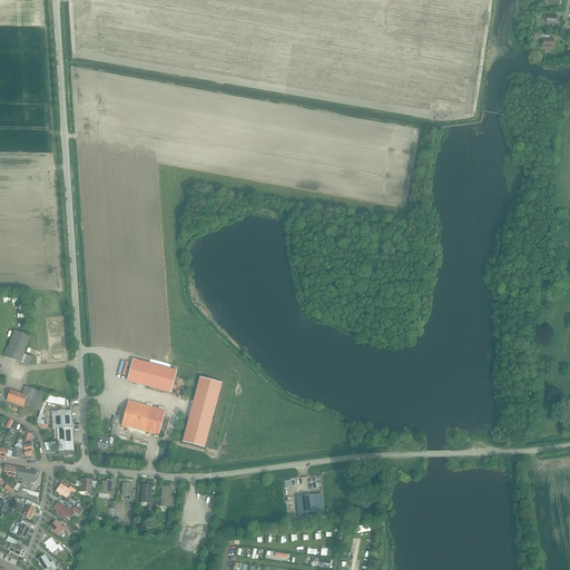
[(542,48),(553,48),(554,38),(543,38),(542,48)]
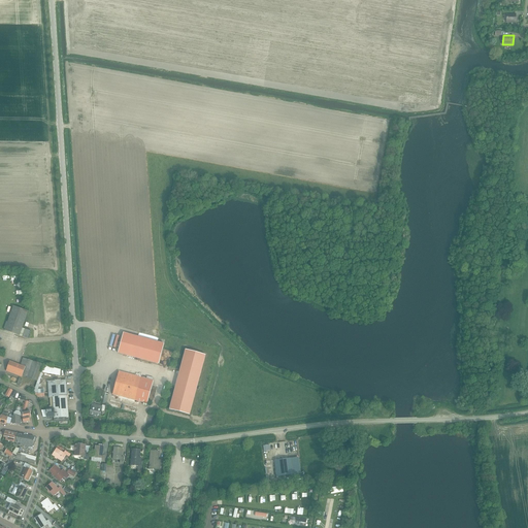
[(4,330),(29,339),(31,331),(22,328),(28,311),(13,306),(4,330)]
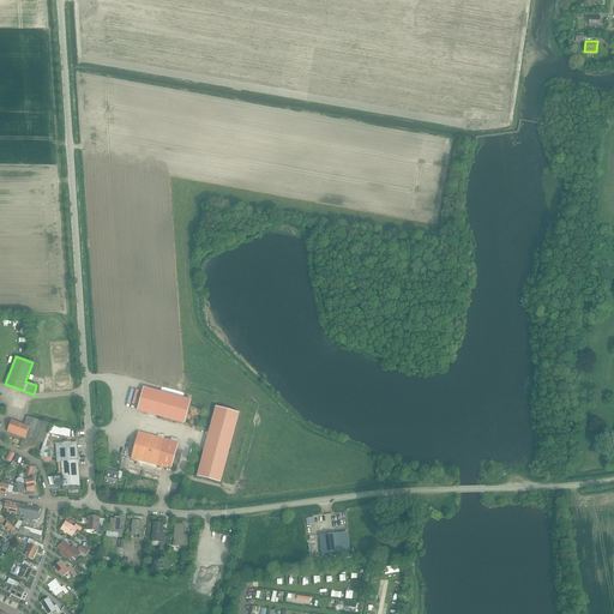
[(143,387),(137,410),(173,420),(184,423),(190,399),(173,395),(143,387)]
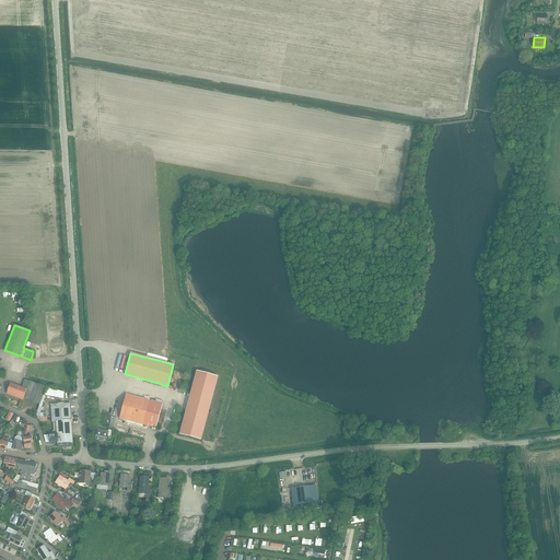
[(197,371),(181,434),(201,440),(218,376),(197,371)]
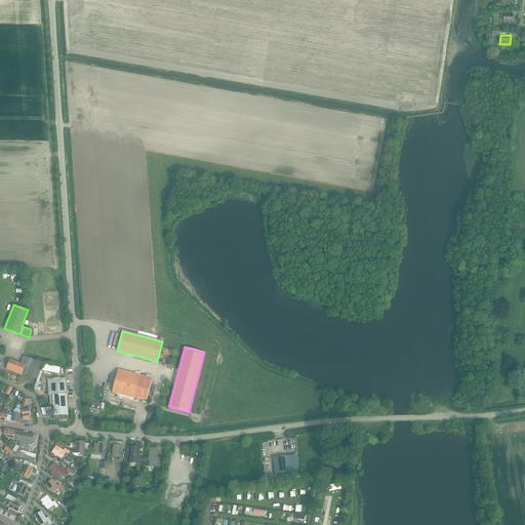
[(33,359),(23,356),(21,363),(9,359),(6,369),(22,374),(22,373),(27,374),(27,375),(37,379),(43,362),(33,359)]
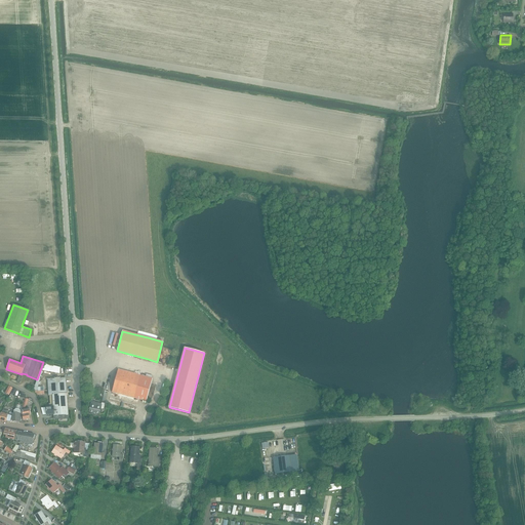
[(112,393),(147,402),(153,378),(118,369),(112,393)]
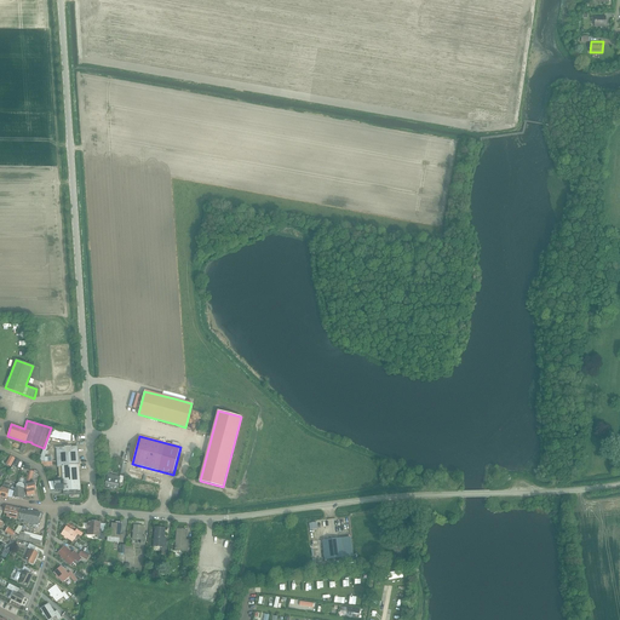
[(63,494),(81,493),(78,447),(56,448),(57,468),(58,466),(59,477),(58,477),(58,481),(55,481),(55,489),(56,489),(56,491),(59,491),(59,489),(63,489),(63,494)]
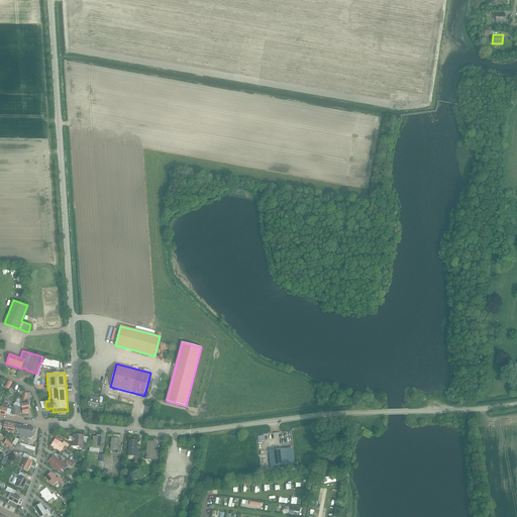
[(100,397),(100,398),(90,396),(87,406),(98,408),(99,402),(102,403),(103,398),(100,397)]
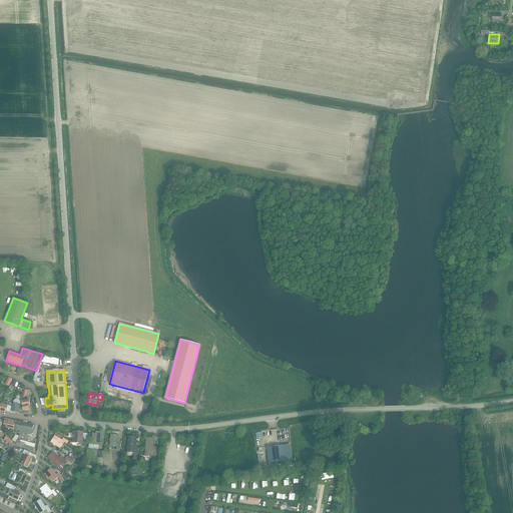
[(20,404),(20,402),(18,400),(16,399),(14,401),(13,404),(12,412),(18,412),(20,412),(20,404)]
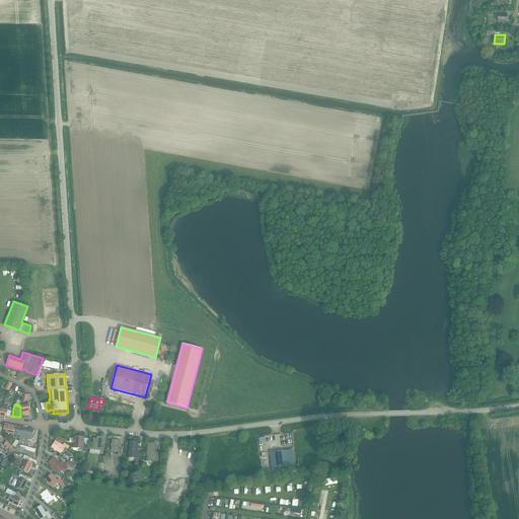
[(0,416),(6,417),(8,406),(2,404),(1,408),(0,410),(0,409),(0,416)]
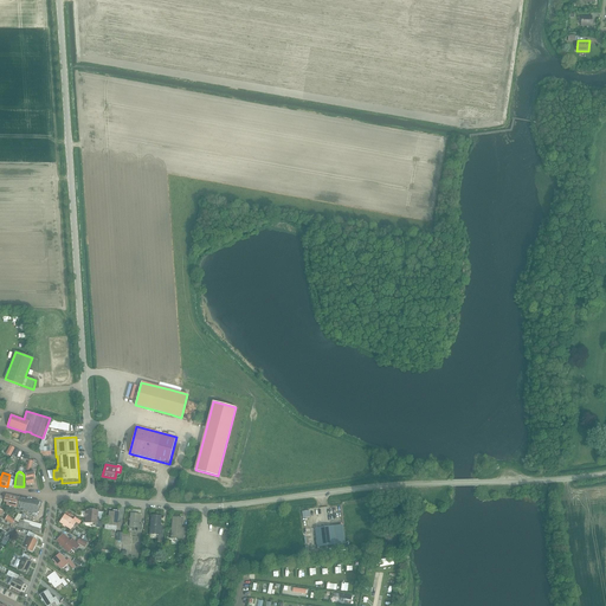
[(25,476),(26,484),(34,483),(33,479),(34,479),(36,478),(34,472),(25,474),(25,476)]
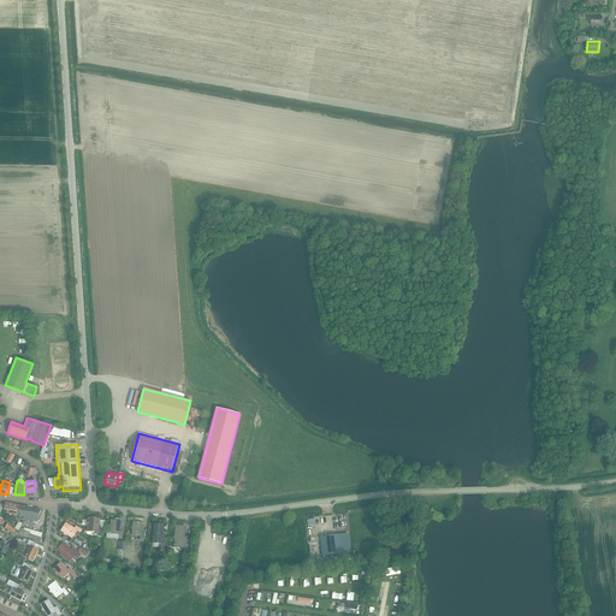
[(6,503),(5,507),(4,510),(7,510),(6,513),(7,514),(17,516),(19,505),(15,504),(6,503)]
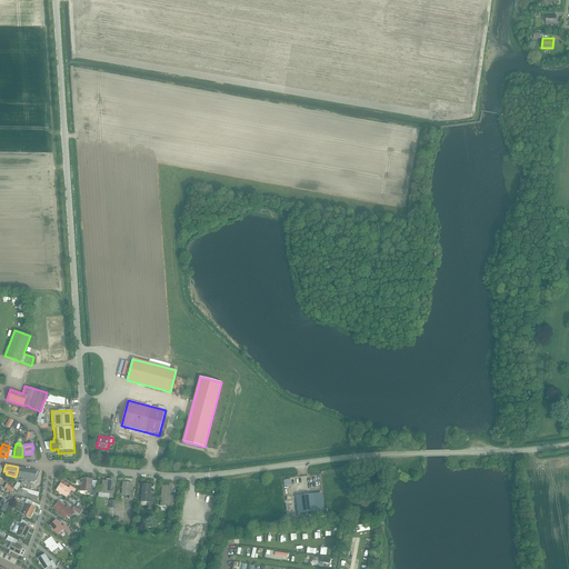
[(21,479),(35,482),(37,471),(19,467),(17,477),(21,478),(21,479)]
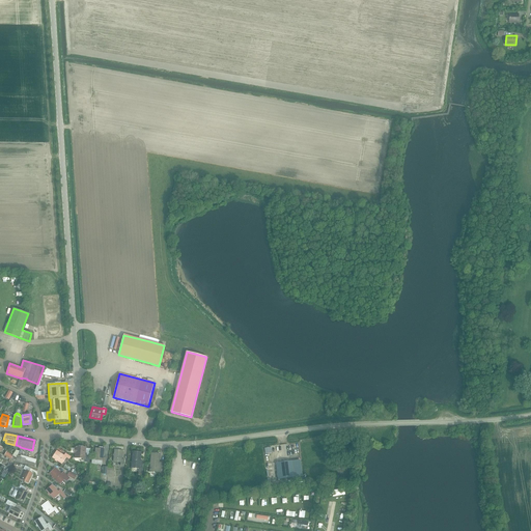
[(75,449),(75,452),(76,453),(75,458),(85,459),(85,463),(89,463),(90,456),(85,455),(86,448),(76,447),(76,448),(75,449)]
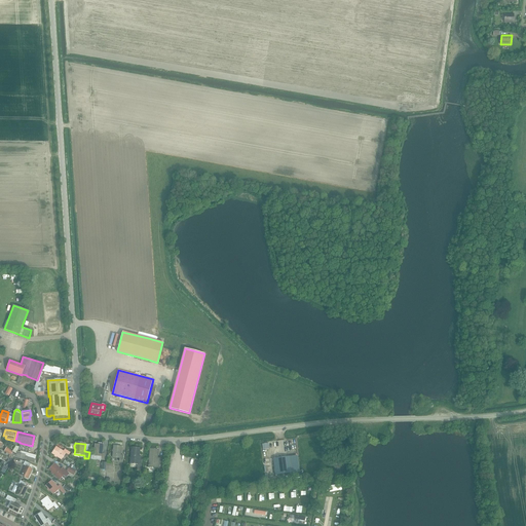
[(91,455),(91,459),(101,460),(104,460),(105,454),(102,453),(103,445),(96,444),(94,456),(91,455)]
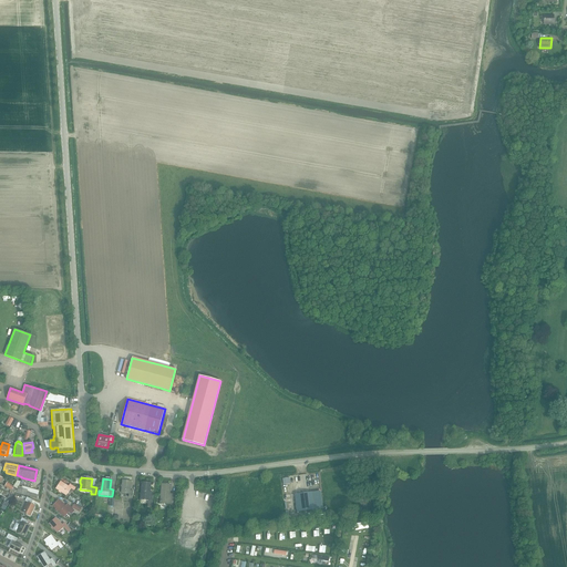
[(17,492),(27,495),(28,491),(18,487),(21,482),(18,481),(13,486),(18,490),(17,492)]
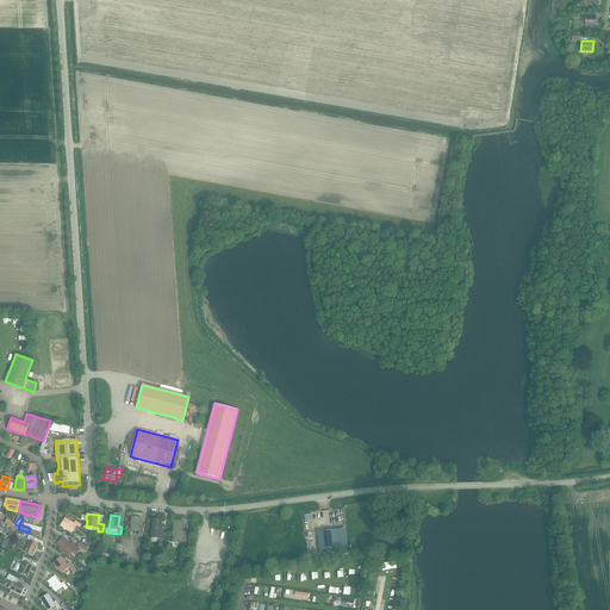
[(132,517),(131,530),(139,531),(139,536),(142,536),(143,530),(143,528),(139,528),(141,518),(132,517)]
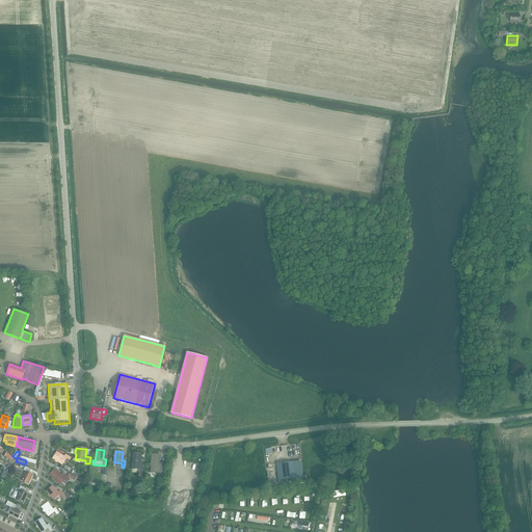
[(57,452),(53,458),(62,464),(67,458),(70,460),(71,458),(67,455),(65,454),(64,456),(57,452)]
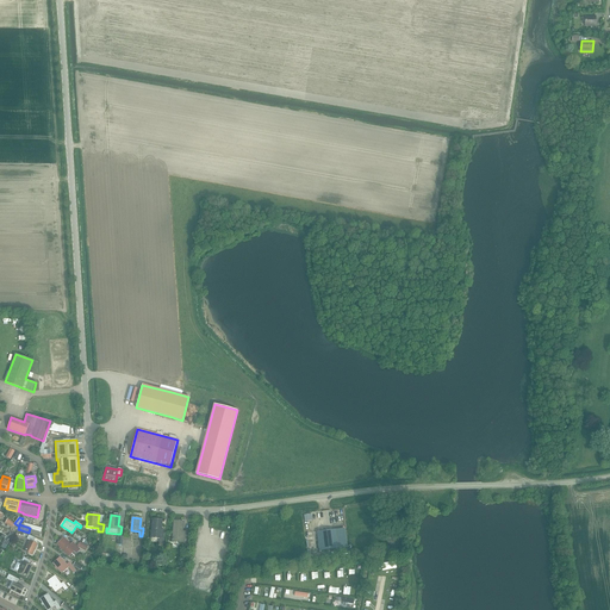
[(159,547),(165,547),(166,537),(163,537),(165,530),(161,530),(162,520),(154,520),(151,539),(160,539),(159,547)]
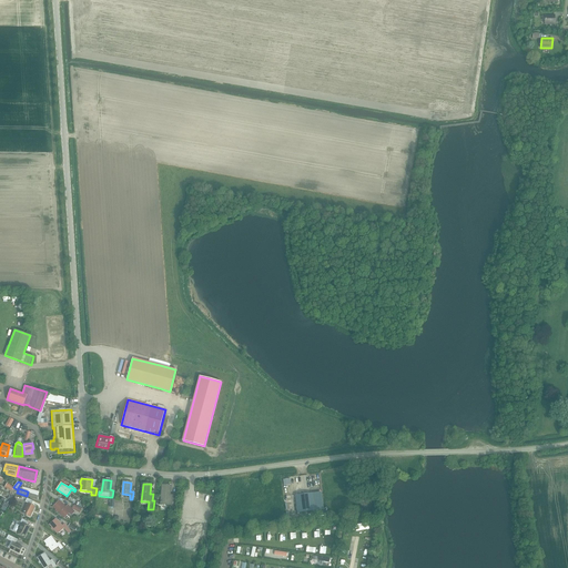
[(161,505),(175,506),(176,495),(170,495),(171,486),(163,485),(161,505)]
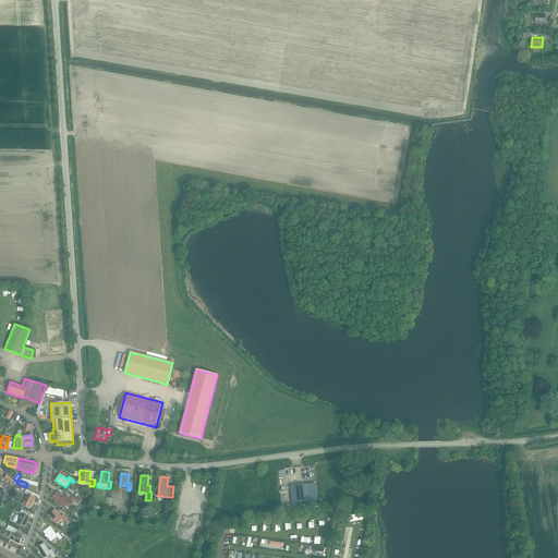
[(290,487),(292,504),(310,501),(307,484),(290,487)]
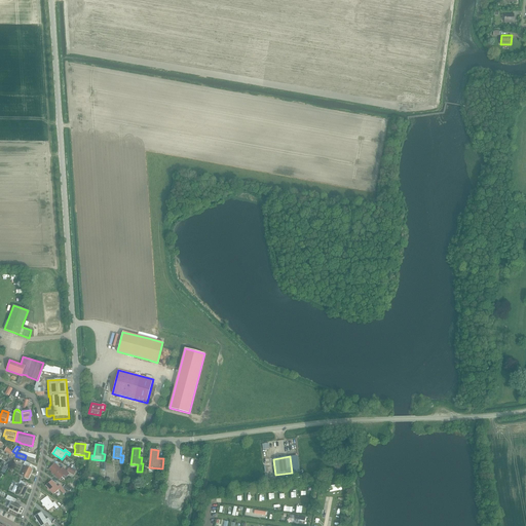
[(21,476),(28,479),(33,470),(29,467),(31,464),(25,461),(24,465),(26,466),(21,476)]
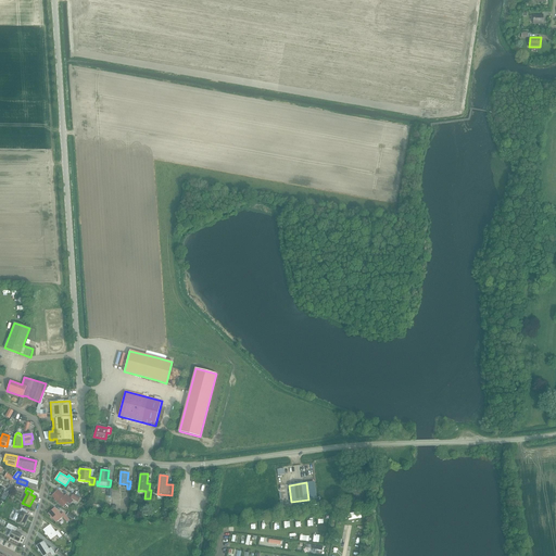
[(59,491),(52,496),(61,505),(63,507),(67,503),(70,505),(73,502),(72,500),(67,496),(66,495),(64,496),(59,491)]
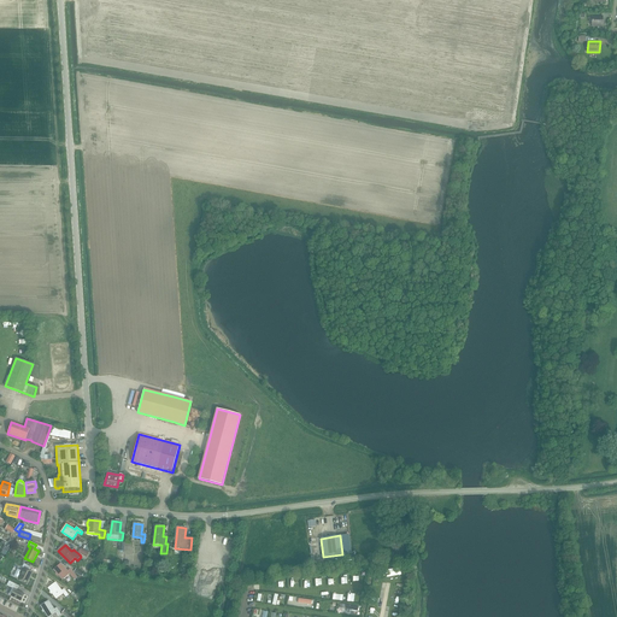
[(18,580),(27,583),(33,573),(29,571),(31,568),(24,564),(22,568),(24,568),(23,571),(19,579),(18,580)]
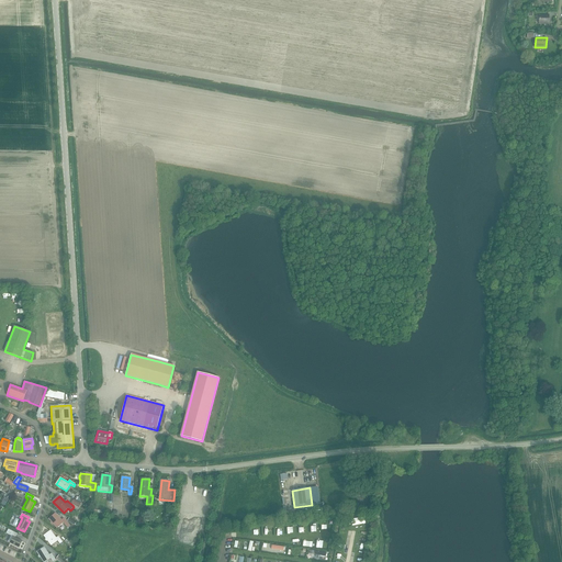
[(55,514),(49,519),(57,528),(64,523),(66,526),(68,528),(70,526),(68,524),(65,519),(64,518),(62,520),(55,514)]
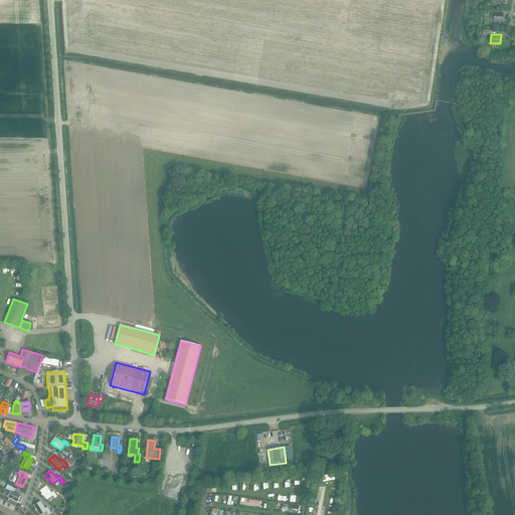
[(171,472),(168,491),(182,493),(184,474),(171,472)]
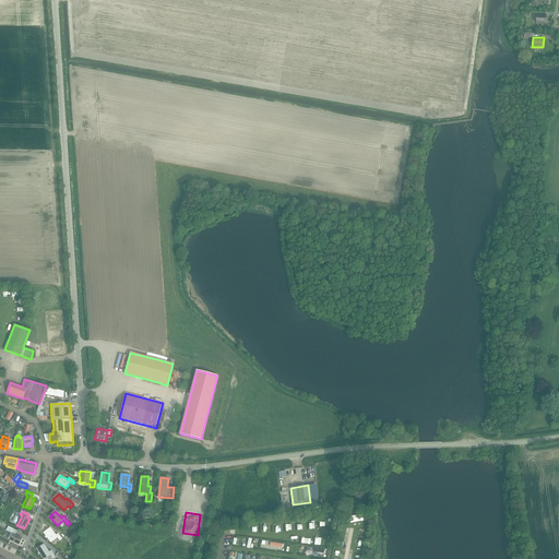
[(9,526),(7,531),(11,533),(8,539),(10,540),(19,545),(22,538),(15,535),(18,531),(9,526)]
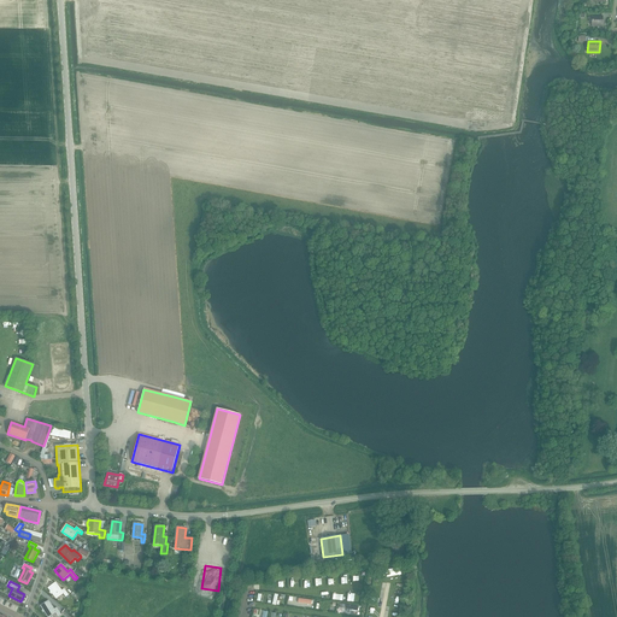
[(56,582),(48,588),(57,599),(64,594),(66,598),(68,599),(70,598),(69,595),(65,591),(64,589),(62,591),(56,582)]
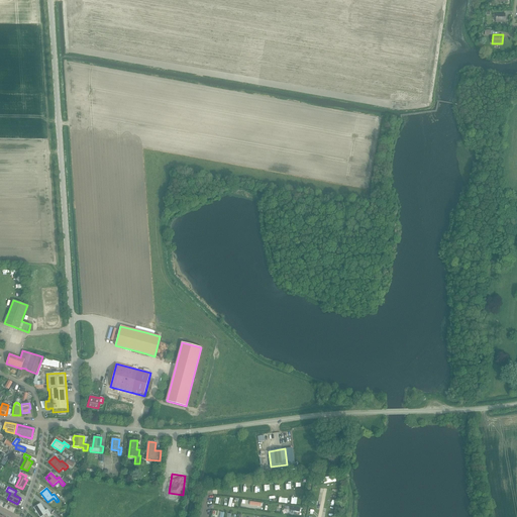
[(40,504),(34,508),(39,516),(40,516),(46,513),(48,516),(50,515),(48,511),(47,510),(45,511),(40,504)]
